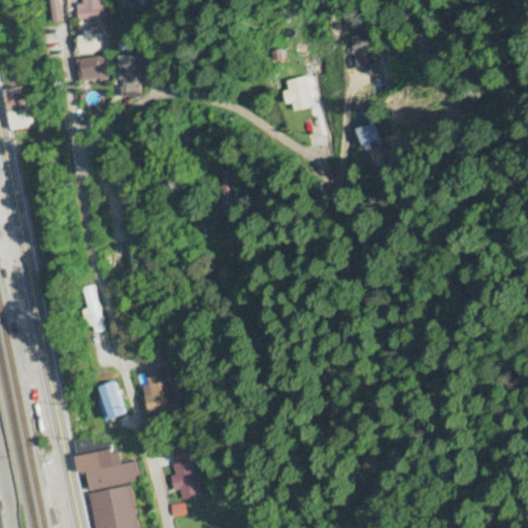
[(63,23),(63,0),(51,0),(51,23),(63,23)]
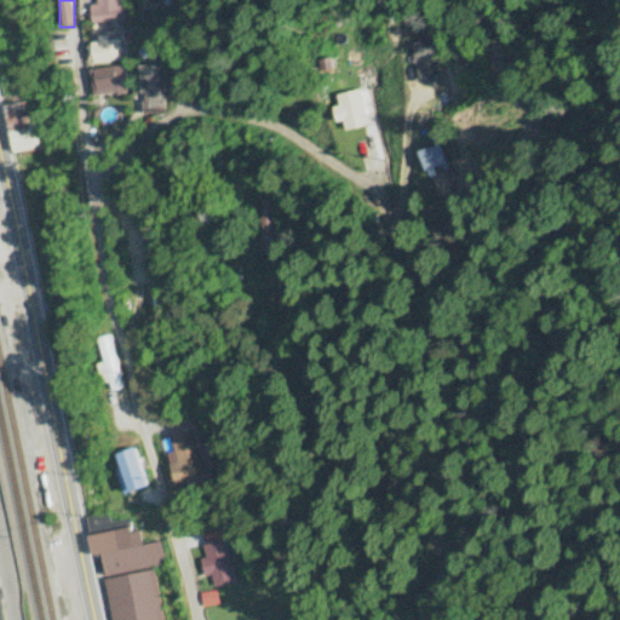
[(96,0),(96,24),(125,24),(124,0),(96,0)]
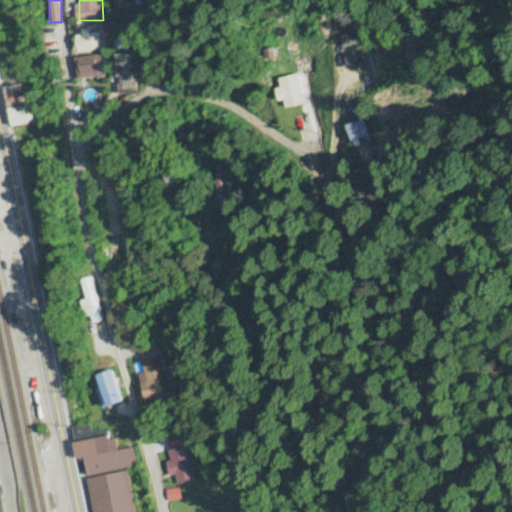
[(98,52),(97,36),(74,37),(76,54),(98,52)]
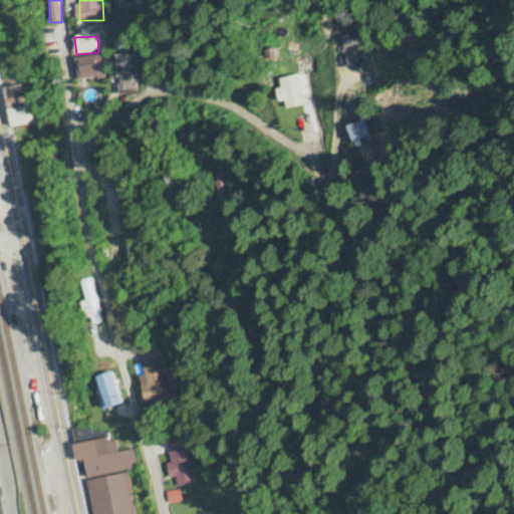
[(78,80),(104,78),(101,56),(76,59),(78,80)]
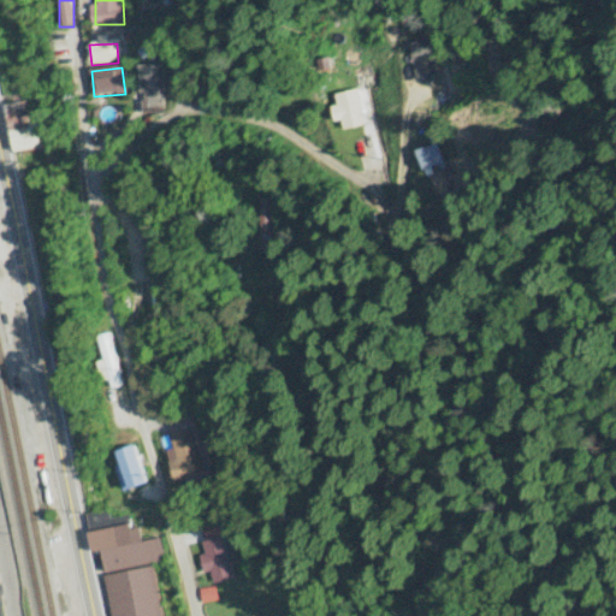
[(142,116),(161,116),(161,67),(142,67),(142,116)]
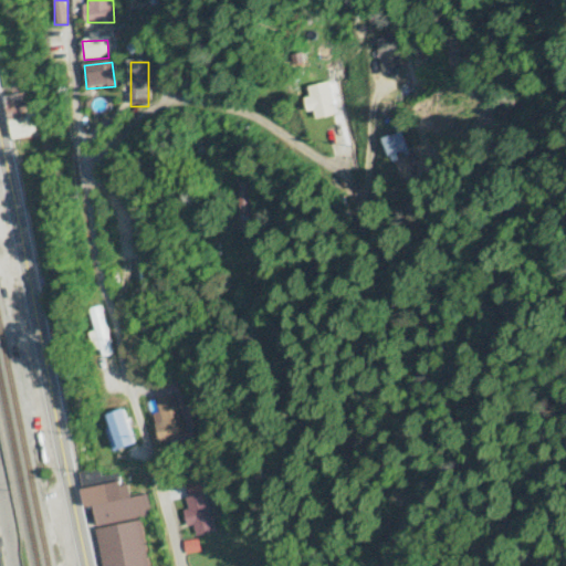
[(314,122),(337,116),(328,84),(310,88),(312,98),(307,100),(314,122)]
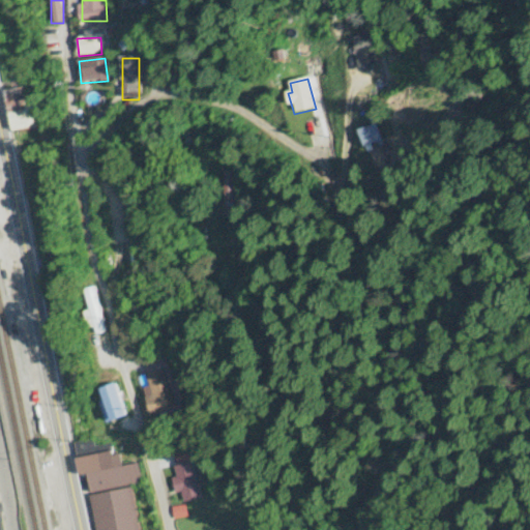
[(7,91),(13,133),(35,129),(32,104),(25,105),(23,89),(7,91)]
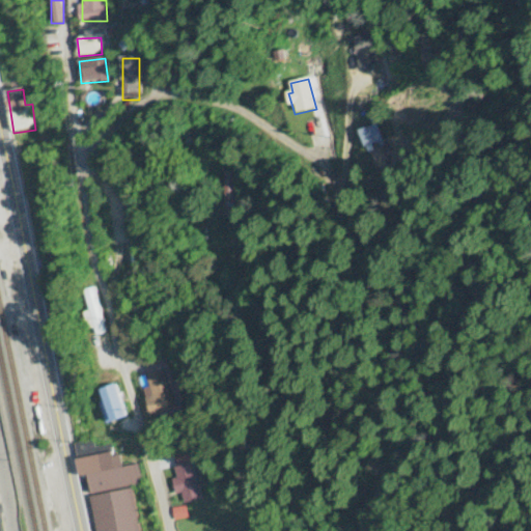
[(363,131),(368,148),(384,143),(379,126),(363,131)]
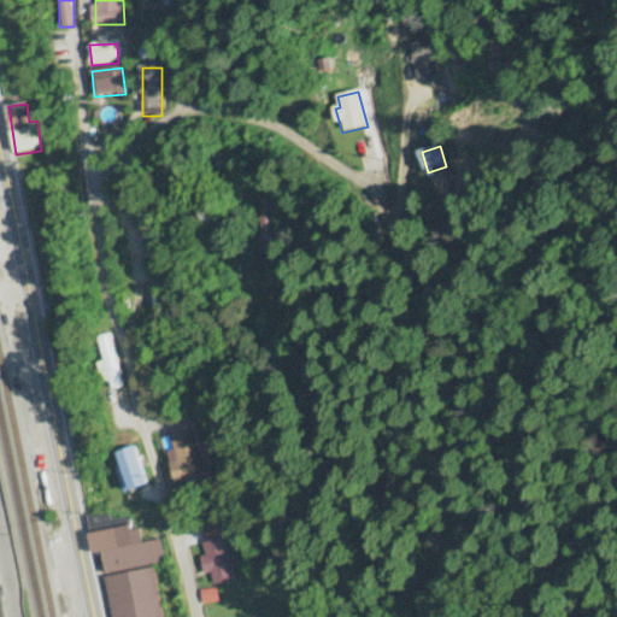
[(274,201),(260,201),(260,254),(274,254),(274,201)]
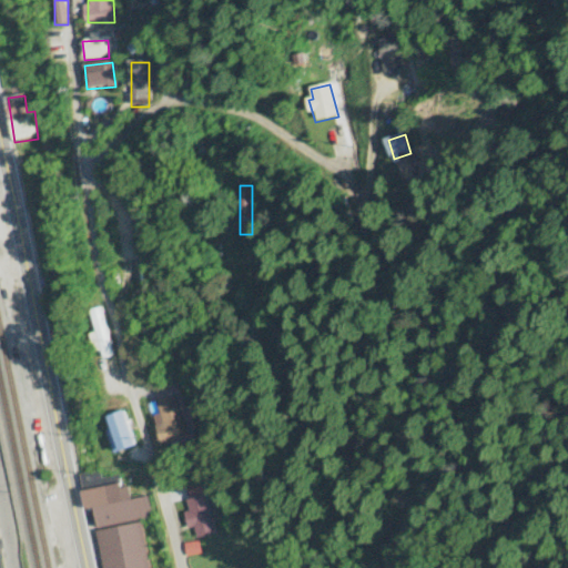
[(114,356),(104,308),(91,311),(101,359),(114,356)]
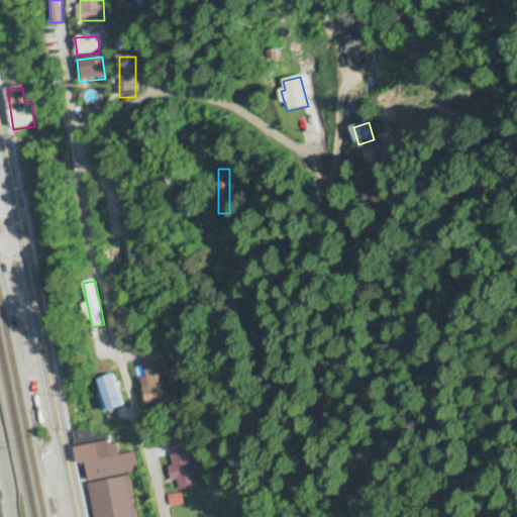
[(181,405),(161,350),(147,354),(152,370),(140,374),(156,414),(181,405)]
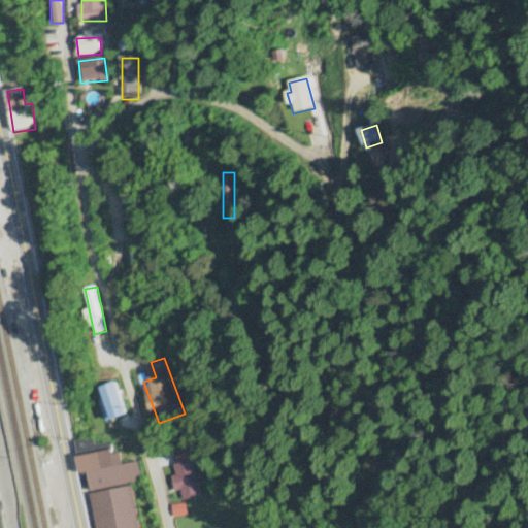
[(129,414),(119,382),(103,387),(107,400),(103,401),(109,421),(129,414)]
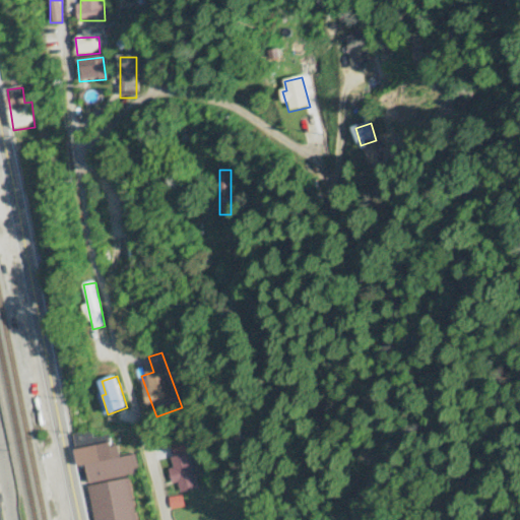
[(140,475),(137,455),(117,458),(115,449),(110,450),(108,437),(92,440),(91,434),(76,436),(80,464),(85,463),(88,483),(140,475)]
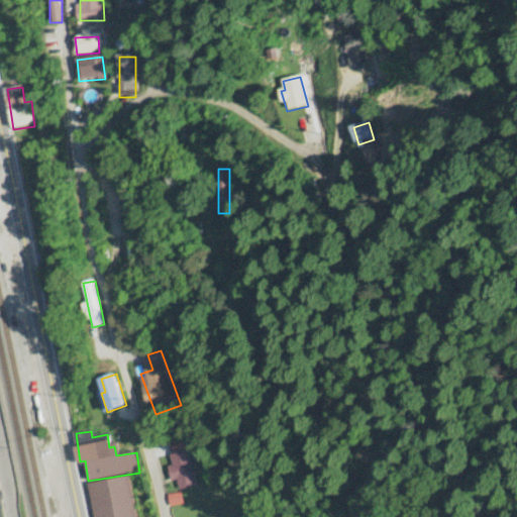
[(178,491),(195,488),(185,440),(169,443),(178,491)]
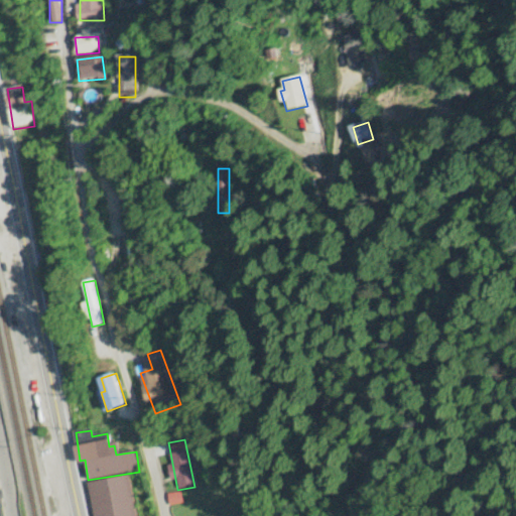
[(89,483),(94,515),(103,515),(116,514),(116,515),(135,515),(129,477),(89,483)]
